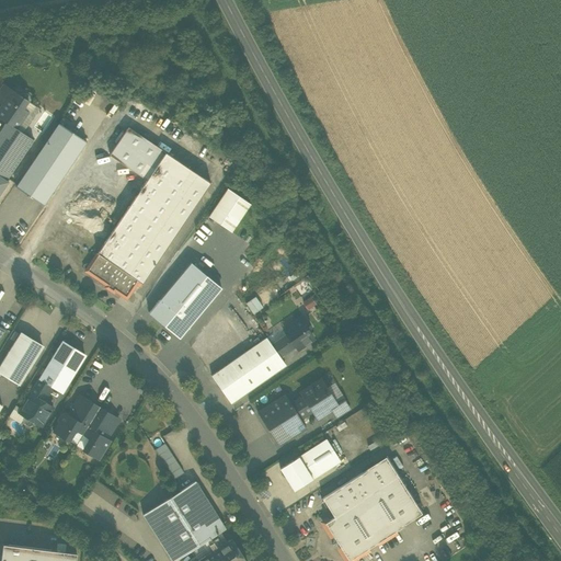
[(0,88),(0,101),(3,104),(11,92),(2,86),(0,88)]
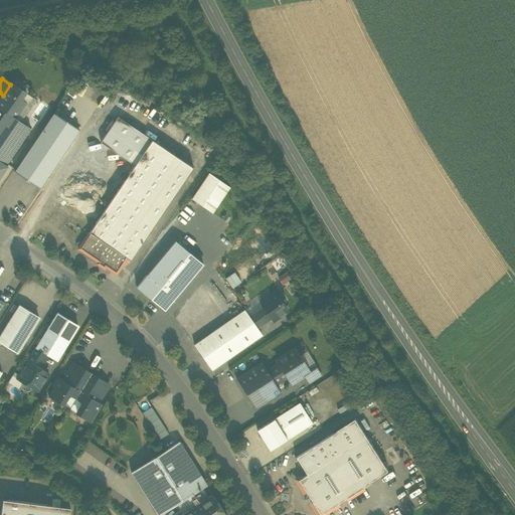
[(0,108),(5,112),(15,119),(26,103),(21,100),(26,93),(27,92),(26,88),(23,86),(19,86),(18,88),(11,83),(10,84),(3,96),(0,100),(0,108)]
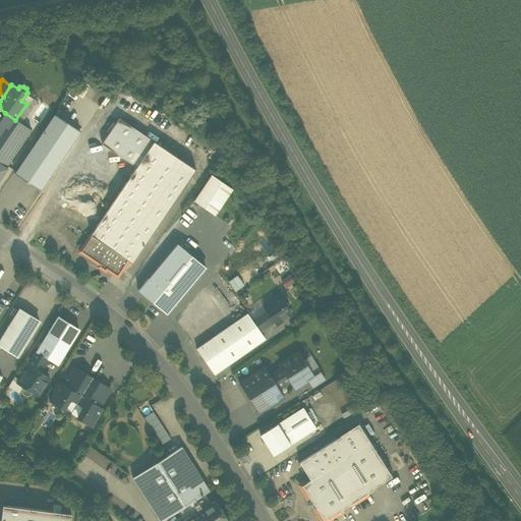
[(36,101),(26,94),(21,101),(26,104),(15,120),(20,123),(36,101)]
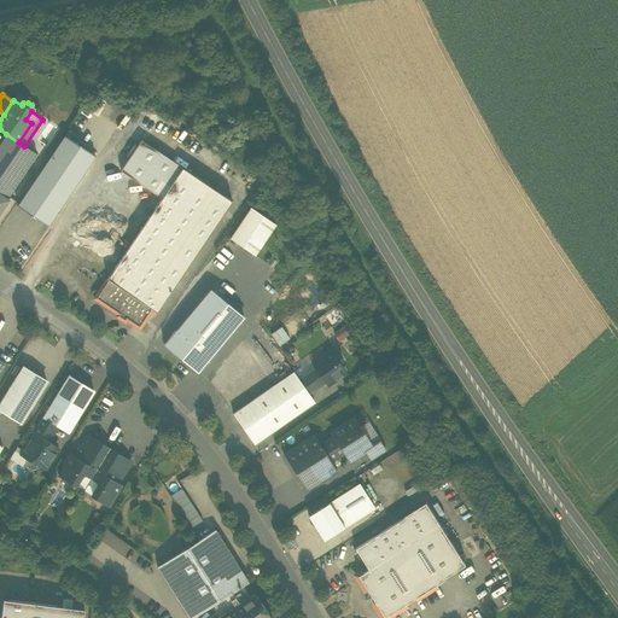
[(0,143),(0,193),(7,198),(36,155),(24,146),(18,143),(6,134),(0,143)]
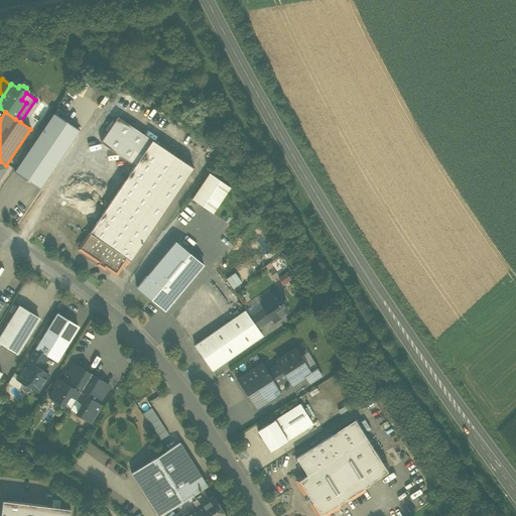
[(53,113),(14,171),(39,188),(80,130),(53,113)]
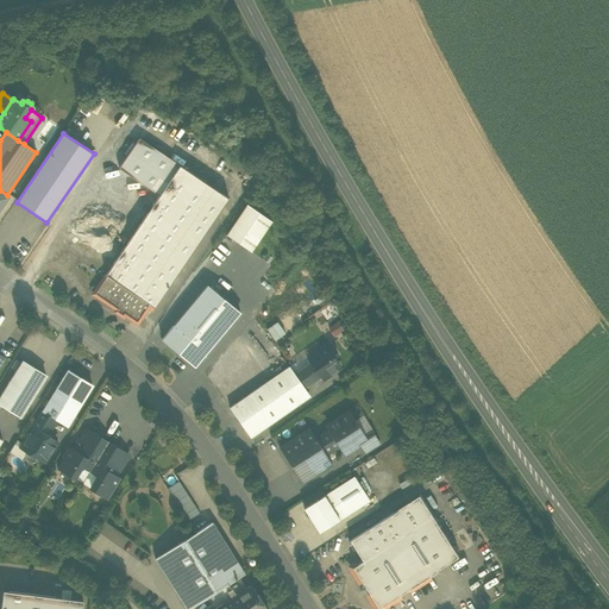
[(119,168),(158,195),(179,164),(180,164),(139,138),(119,168)]
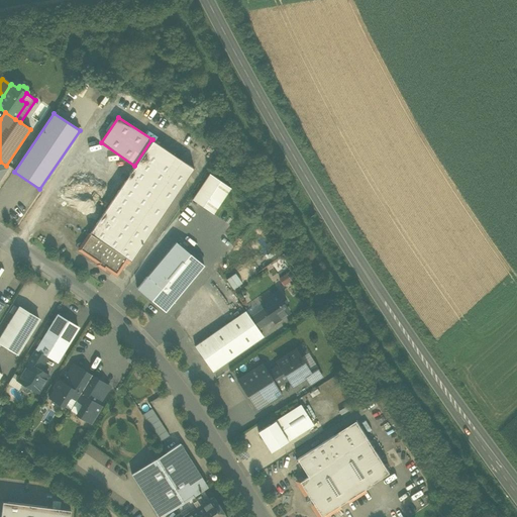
[(194,168),(151,139),(134,166),(90,232),(90,233),(127,259),(131,261),(194,168)]
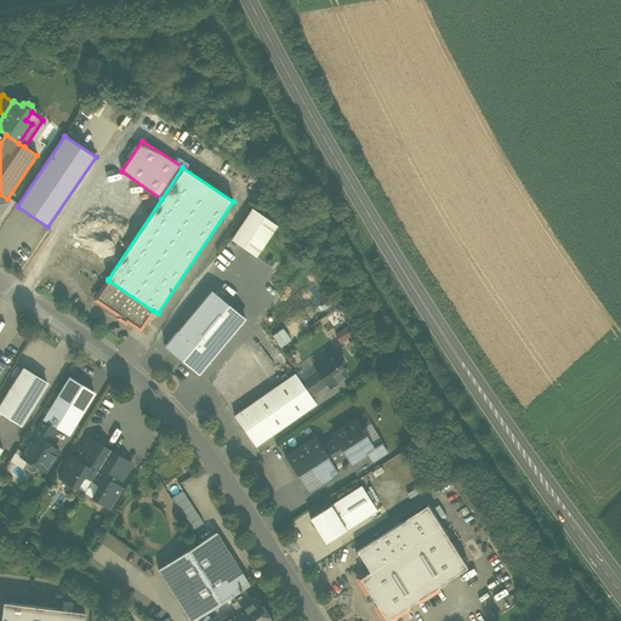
[(251,208),(231,239),(256,256),(277,224),(251,208)]
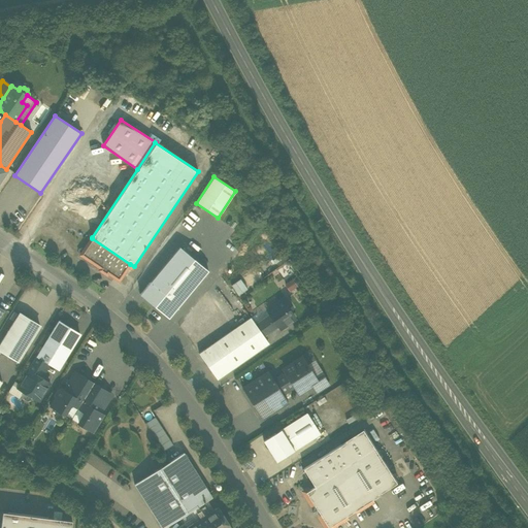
[(119,281),(130,264),(92,238),(80,254),(119,281)]
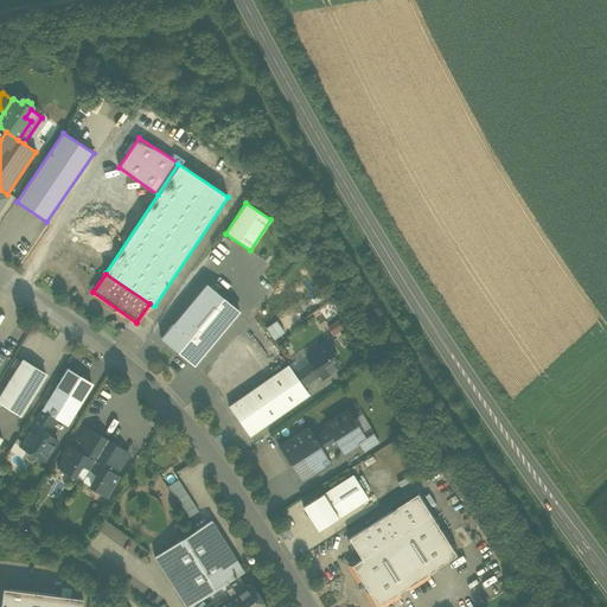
[(206,283),(173,324),(206,351),(240,311),(206,283)]
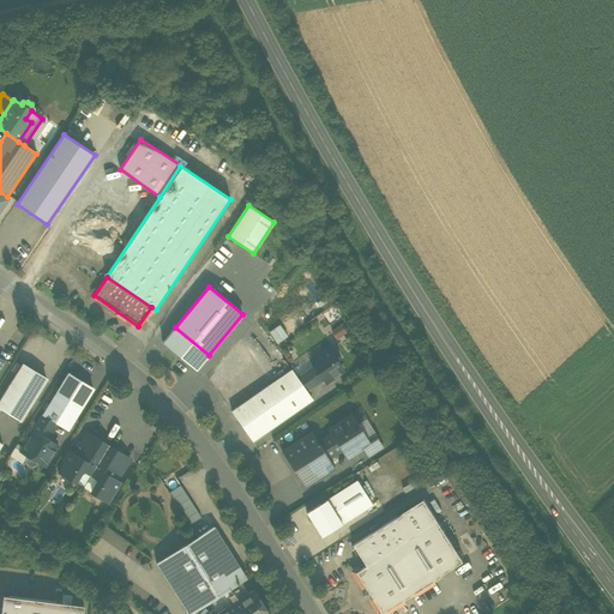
[(283,335),(302,323),(296,313),(277,325),(283,335)]
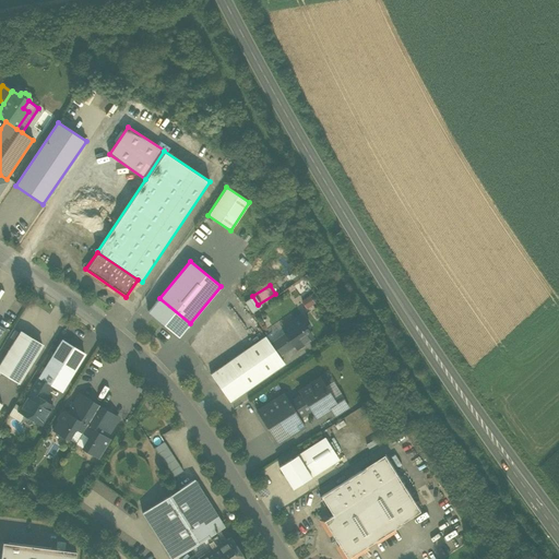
[(300,299),(307,309),(316,304),(309,294),(300,299)]
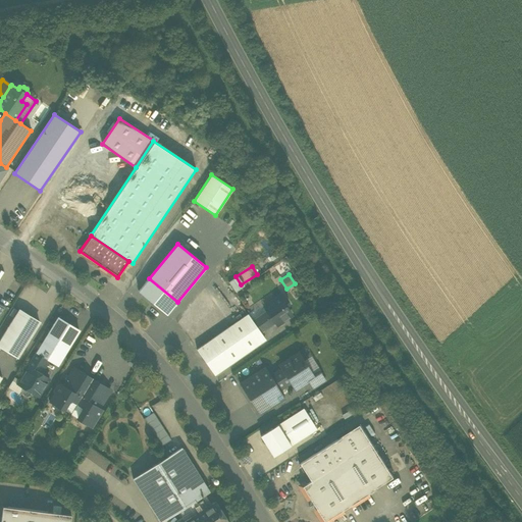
[(177,302),(149,278),(139,291),(166,314),(177,302)]
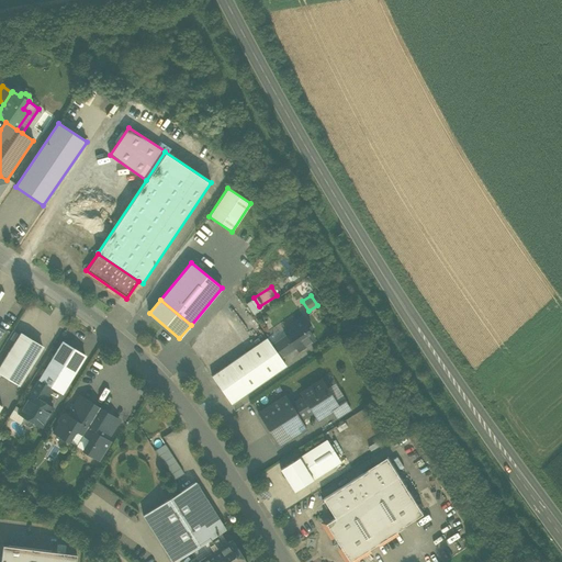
[(288,335),(296,347),(298,349),(314,338),(307,329),(311,327),(304,317),(292,325),(295,329),(288,335)]
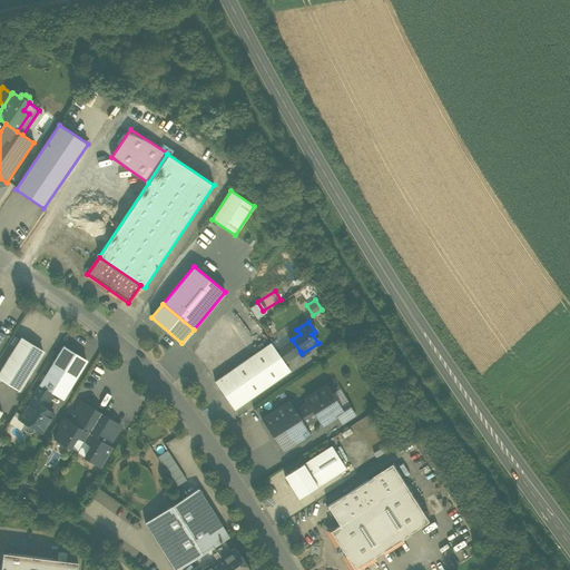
[(288,335),(292,340),(300,334),(296,330),(288,335)]
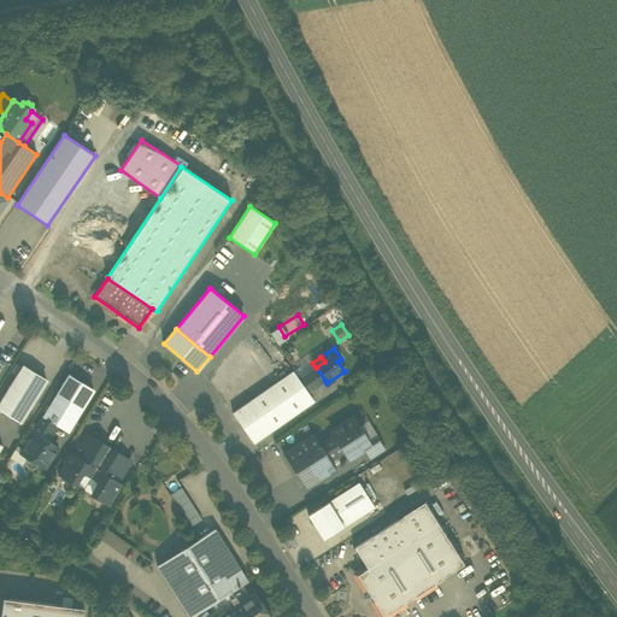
[(0,401),(0,410),(21,423),(47,382),(22,366),(0,401)]
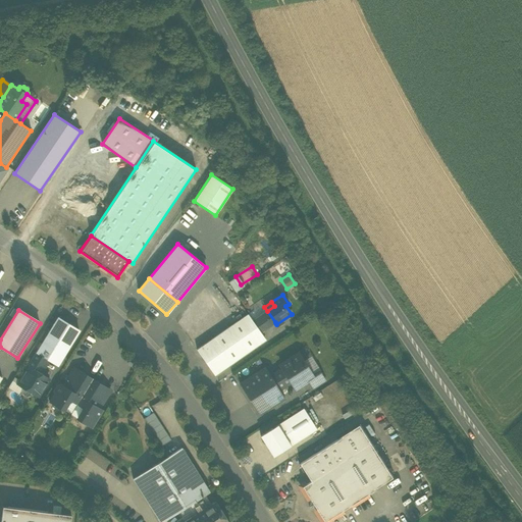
[(270,325),(275,322),(267,311),(262,314),(270,325)]
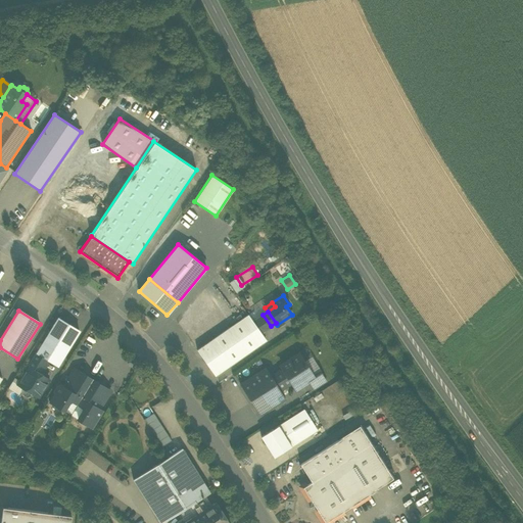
[(197,350),(215,376),(266,340),(262,333),(253,322),(248,315),(197,350)]
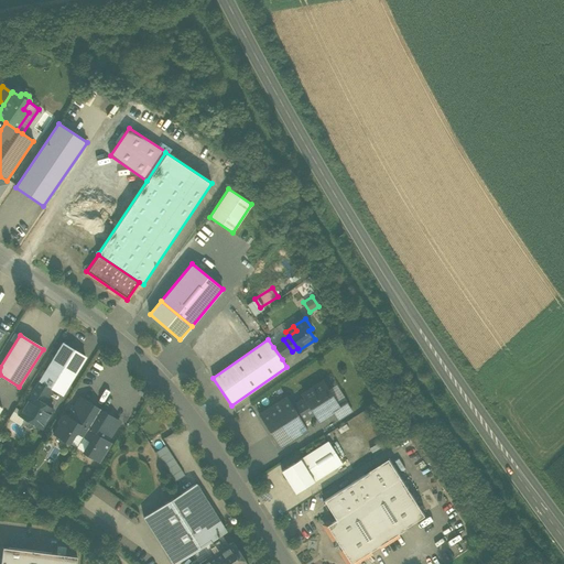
[(273,347),(282,359),(292,351),(283,339),(273,347)]
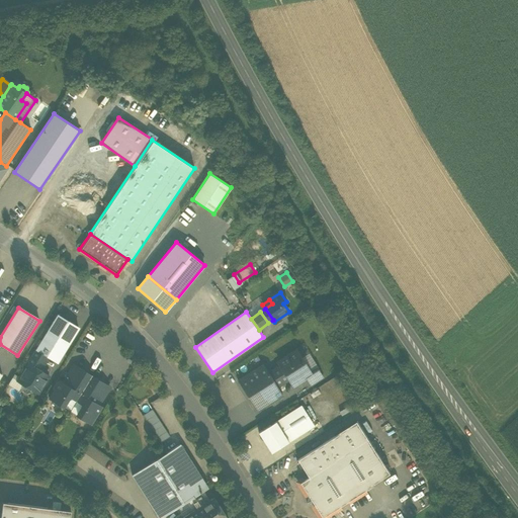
[(49,357),(57,362),(78,328),(58,315),(36,349),(49,357)]
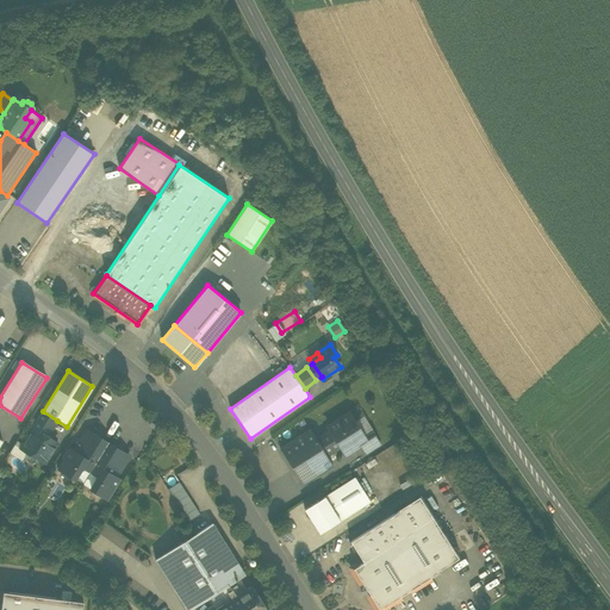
[(38,419),(53,429),(57,421),(43,411),(38,419)]
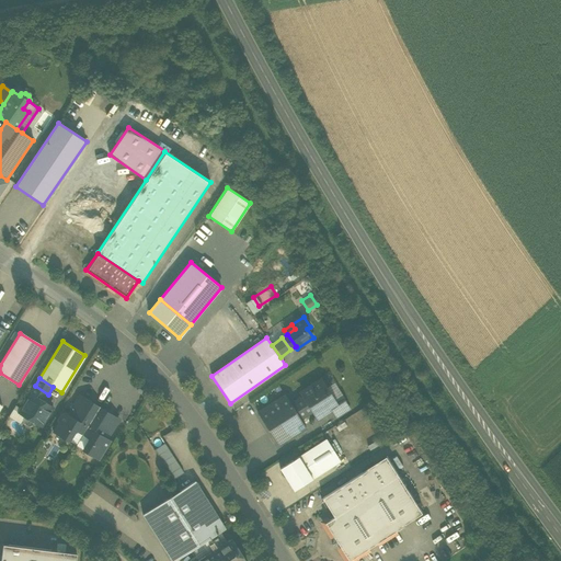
[(313,411),(323,413),(331,408),(335,405),(335,404),(320,381),(302,392),(304,396),(313,411)]
